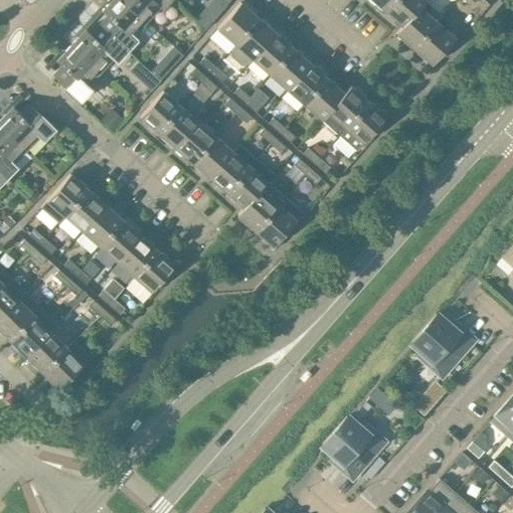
[(148,23),(122,0),(115,0),(104,12),(113,20),(105,29),(129,51),(139,41),(135,38),(148,23)]
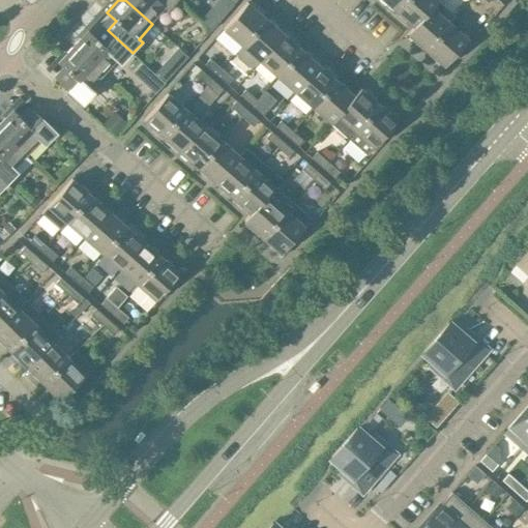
[(125,0),(152,24),(166,9),(170,12),(179,2),(177,0),(125,0)]
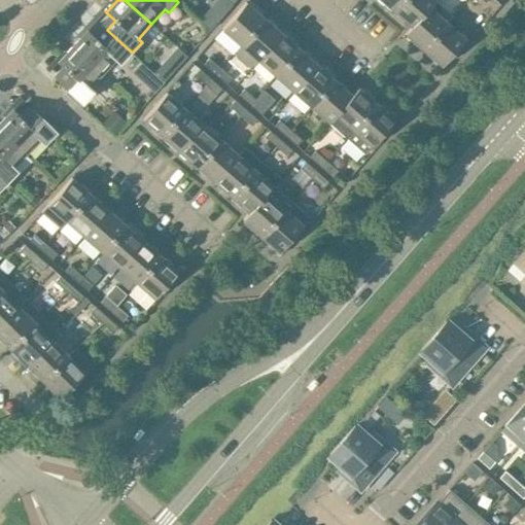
[(408,0),(381,0),(396,12),(408,0)]
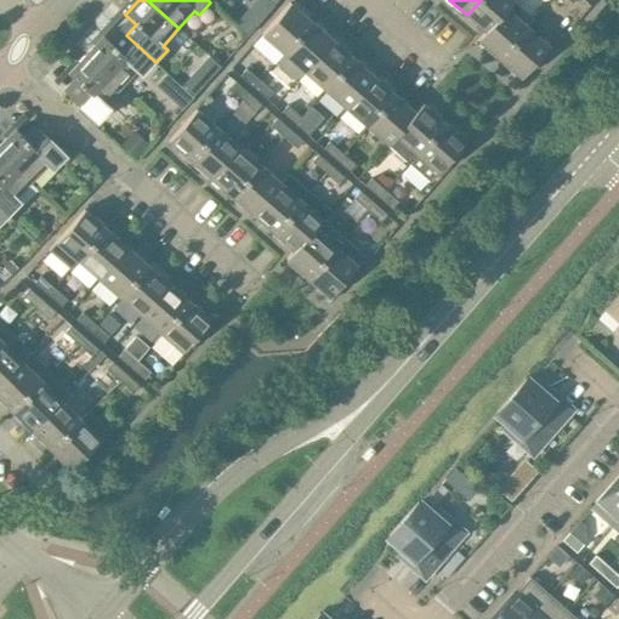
[(481,0),(467,15),(488,33),(488,34),(509,11),(510,11),(516,4),(517,3),(514,0),(481,0)]
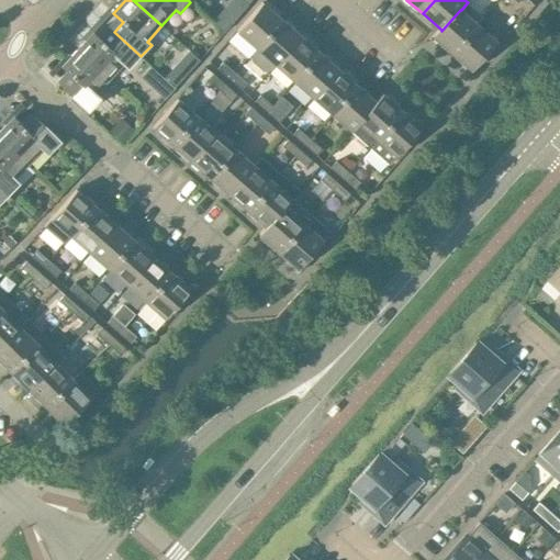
[(239,33),(258,49),(259,49),(283,21),(265,3),(239,33)]
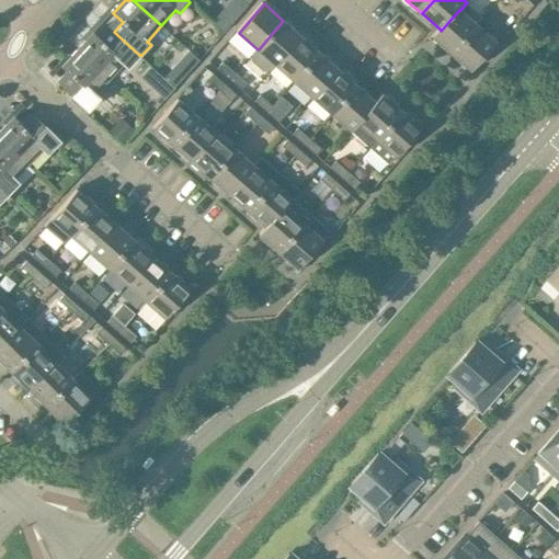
[(485,20),(466,3),(460,10),(459,10),(441,31),(441,30),(434,37),(453,55),(478,26),(485,20)]
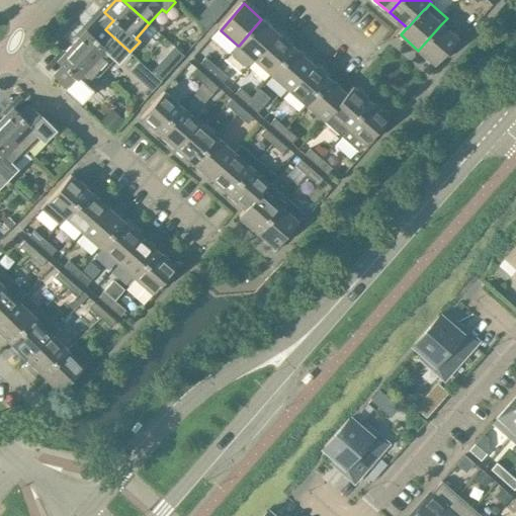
[(279,34),(261,19),(239,46),(238,46),(233,52),(234,58),(244,67),(251,67),(256,61),(279,34)]
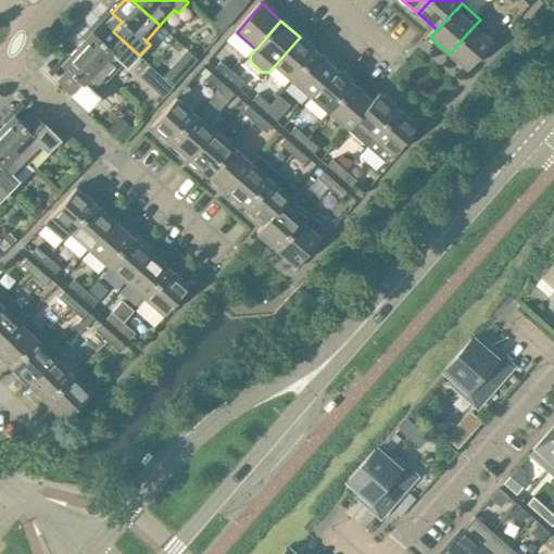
[(474,26),(449,54),(468,71),(493,42),(474,26)]
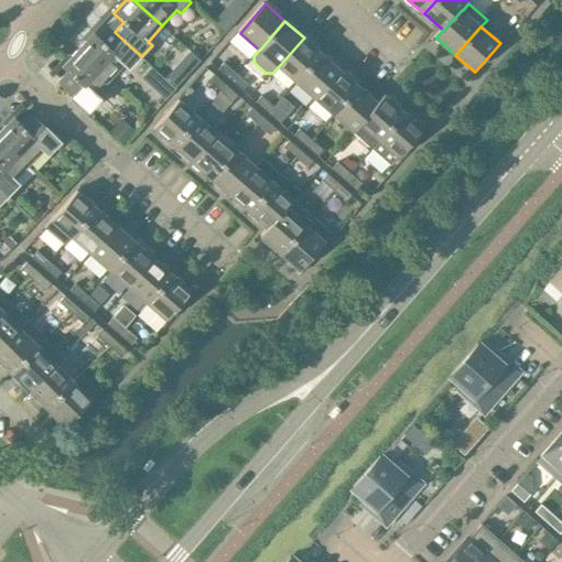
[(79,51),(112,80),(127,65),(130,68),(141,56),(115,32),(105,43),(96,33),(79,51)]
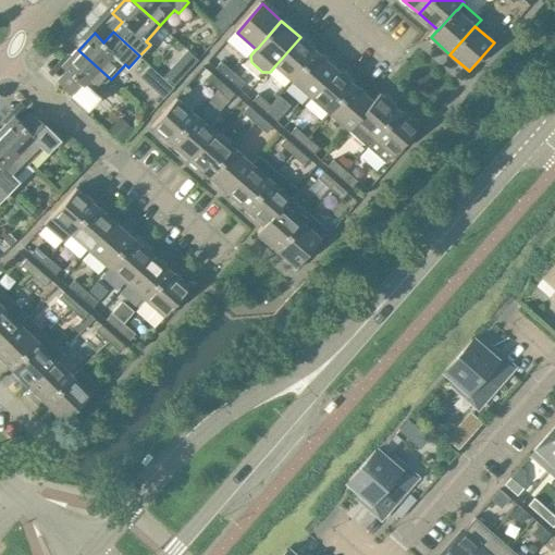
[(275,65),(294,82),(319,53),(300,37),(275,65)]
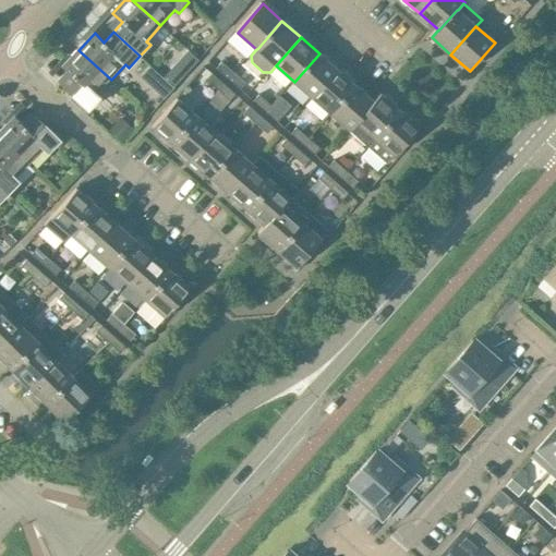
[(111,80),(79,50),(63,68),(73,76),(63,87),(89,111),(100,99),(97,95),(111,80)]
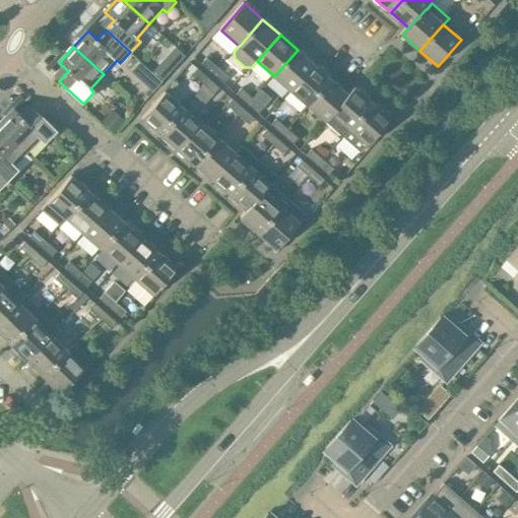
[(274,76),(292,91),(315,65),(298,50),(274,76)]
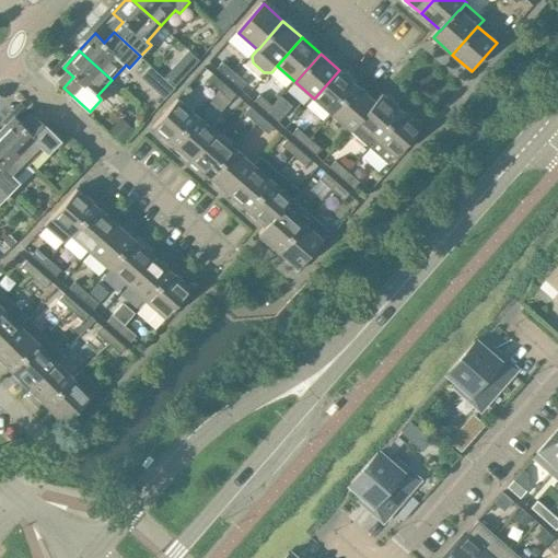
[(219,70),(230,81),(236,73),(224,64),(219,70)]
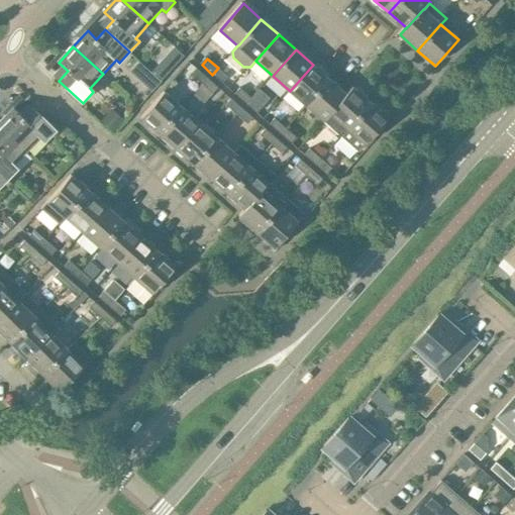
[(330,80),(313,65),(290,91),(307,106),(330,80)]
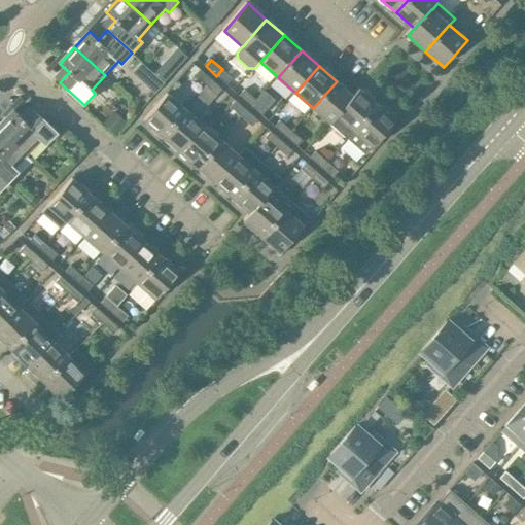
[(222,69),(216,76),(229,85),(234,79),(222,69)]
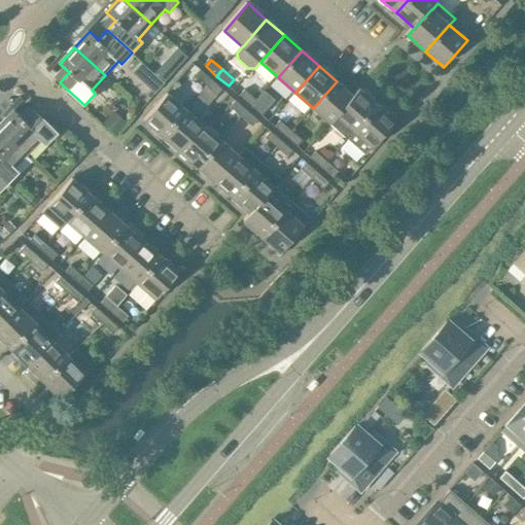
[(208,86),(213,80),(202,71),(197,76),(208,86)]
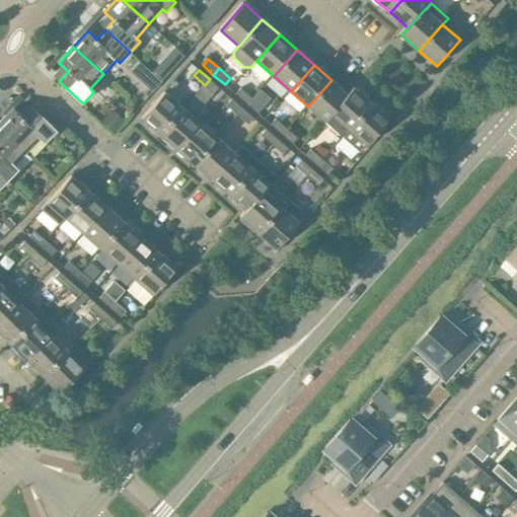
[(221,89),(210,79),(205,85),(216,95),(221,89)]
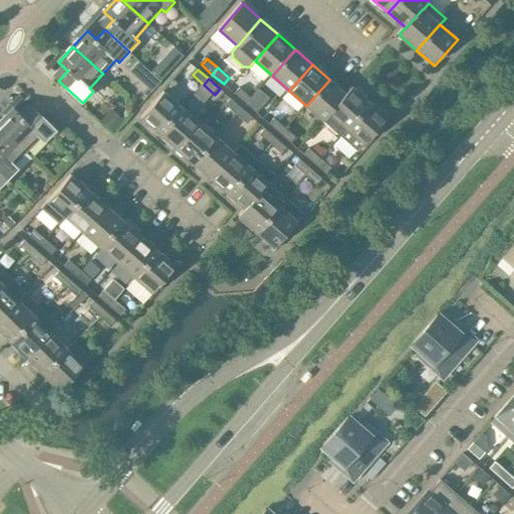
[(347,95),(330,80),(306,106),(325,122),(331,114),(347,95)]
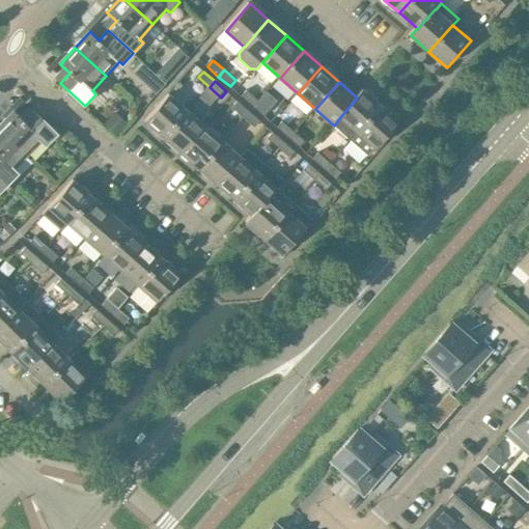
[(334,126),(351,141),(382,106),(363,89),(357,98),(340,117),(334,126)]
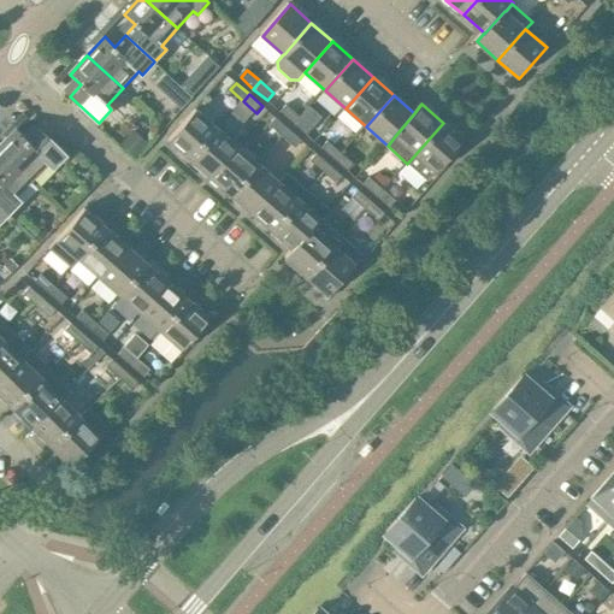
[(295,124),(301,118),(288,106),(282,113),(295,124)]
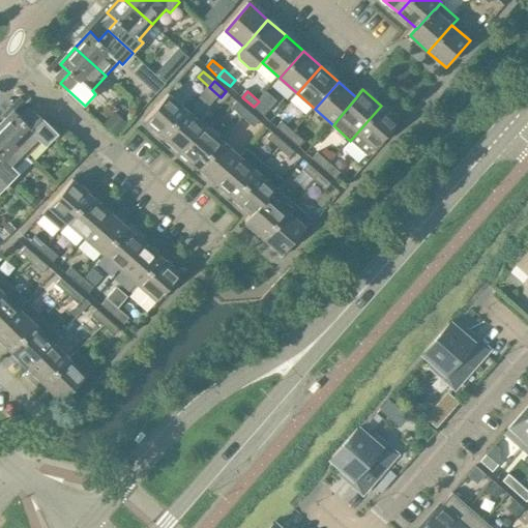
[(165,138),(188,111),(170,94),(146,121),(165,138)]
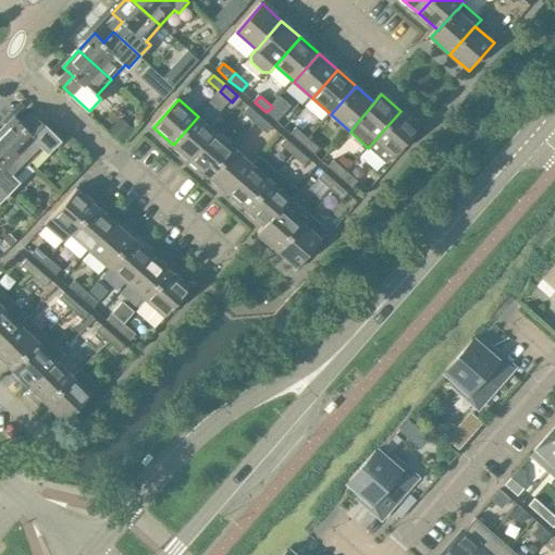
[(284,116),(272,107),(267,112),(279,123),(284,116)]
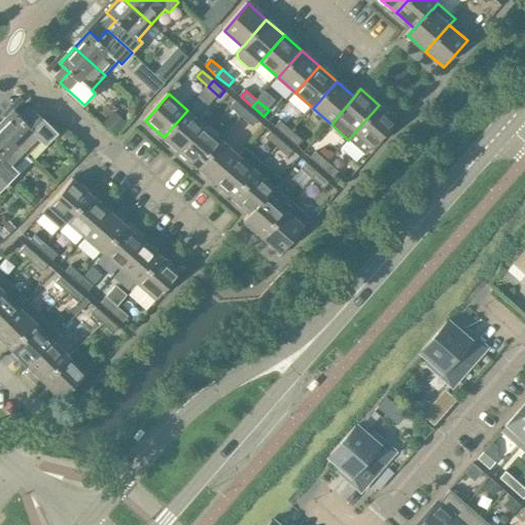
[(243,117),(248,111),(237,102),(232,108),(243,117)]
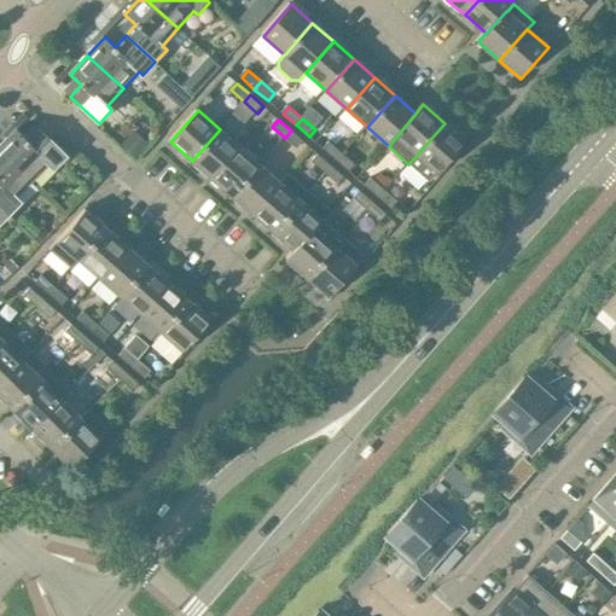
[(408,164),(410,164),(430,182),(466,143),(445,123),(408,164)]
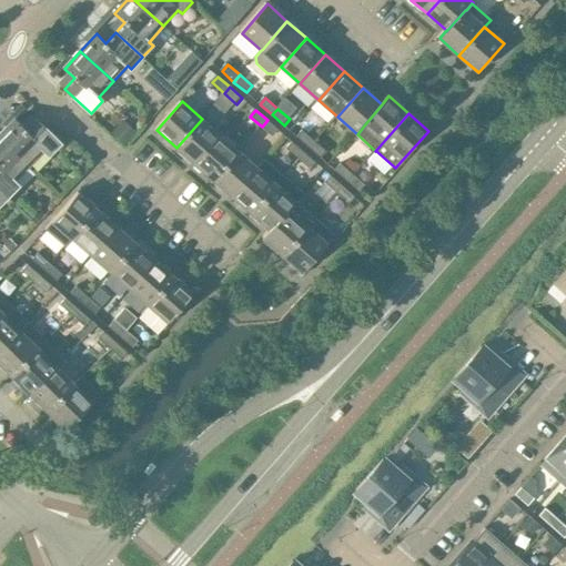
[(17,120),(0,135),(0,137),(31,168),(47,152),(50,155),(62,144),(60,142),(66,135),(53,123),(47,130),(36,119),(26,129),(17,120)]
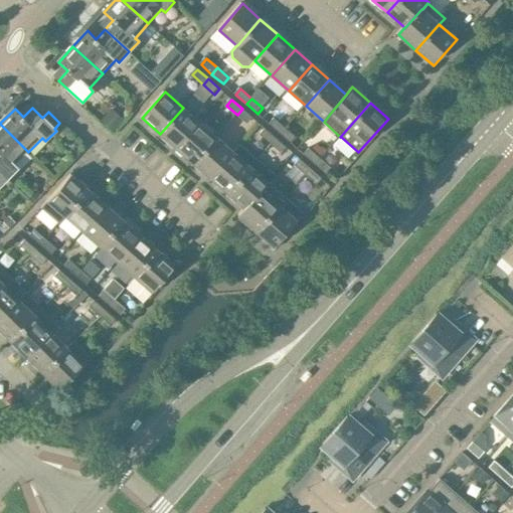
[(160,134),(177,149),(200,123),(183,108),(160,134)]
